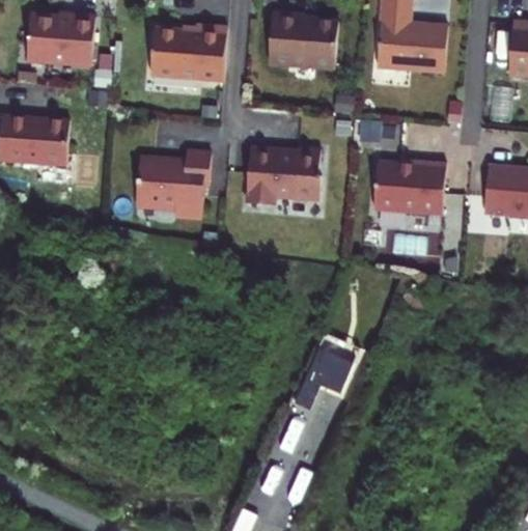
[(380,0),(376,67),(442,73),(445,26),(408,24),(410,0),(380,0)]
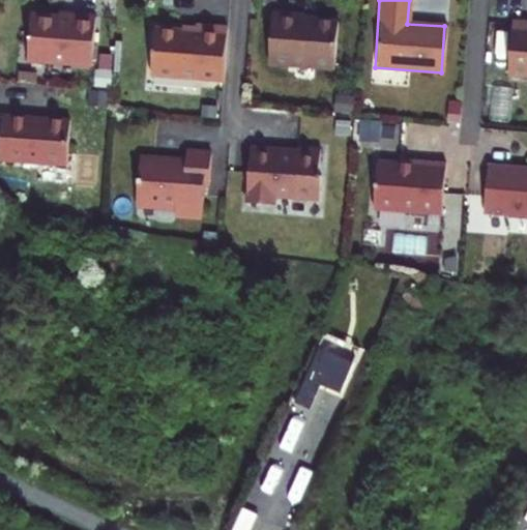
[(334,69),(338,22),(303,20),(304,16),(271,12),(267,64),(334,69)]
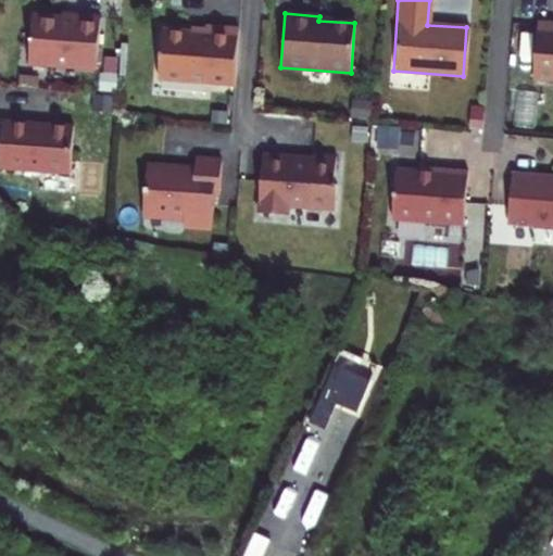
[(76,19),(30,15),(27,61),(95,68),(99,16),(76,15),(76,19)]
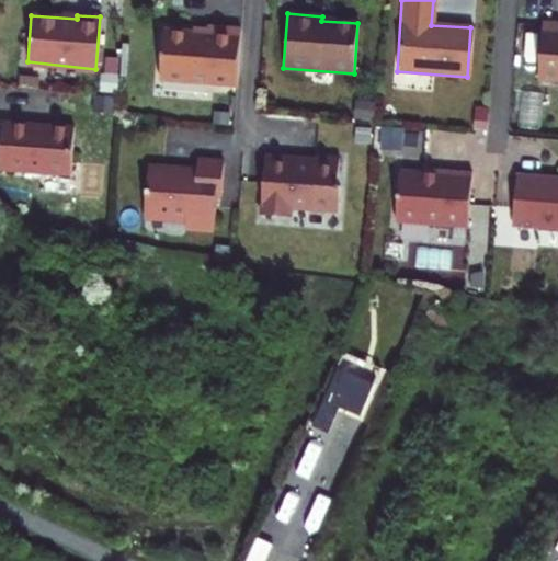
[(557,25),(539,24),(536,81),(557,82),(557,25)]
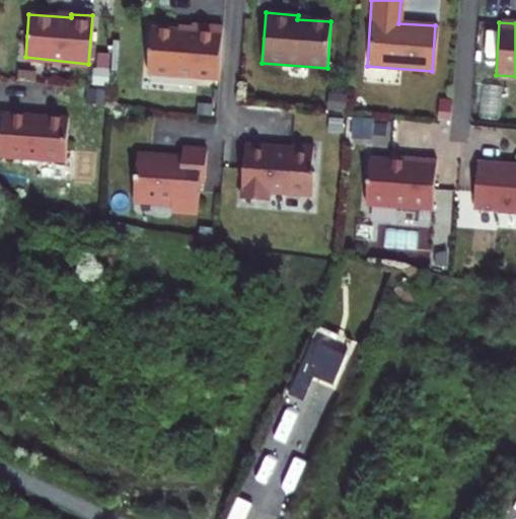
[(149,28),(146,75),(217,80),(221,27),(190,24),(190,30),(149,28)]
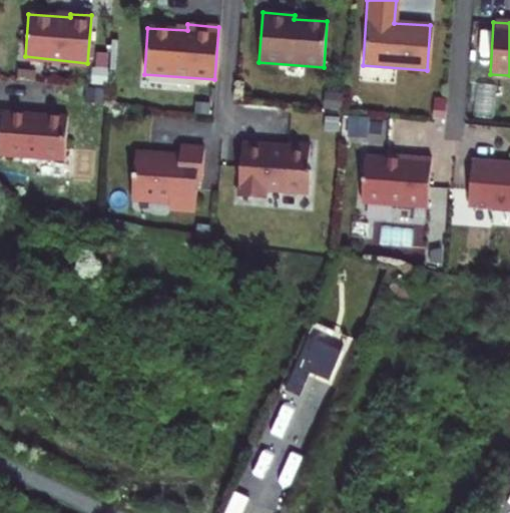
[(429,103),(428,118),(443,119),(444,104),(429,103)]
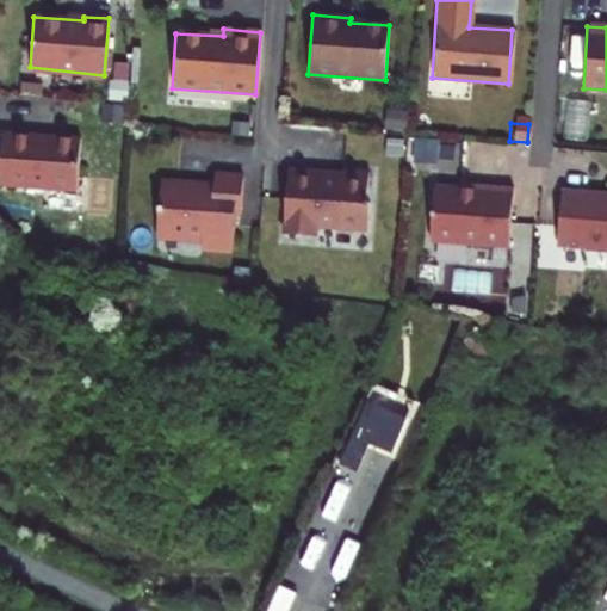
[(1,134),(0,147),(0,185),(75,191),(79,140),(1,134)]
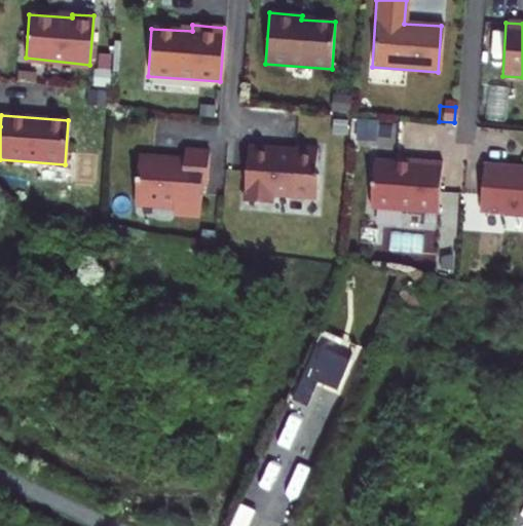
[(137,157),(134,199),(153,200),(153,205),(173,207),(172,215),(198,217),(201,184),(206,185),(208,153),(183,151),(182,163),(160,161),(160,158),(137,157)]
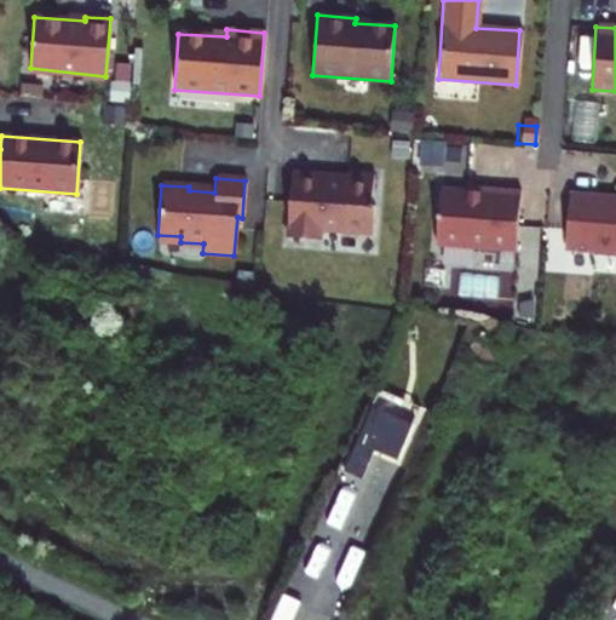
[(289,184),(285,248),(318,251),(318,241),(370,246),(373,217),(369,217),(372,185),(345,183),(344,190),(323,189),(323,187),(289,184)]
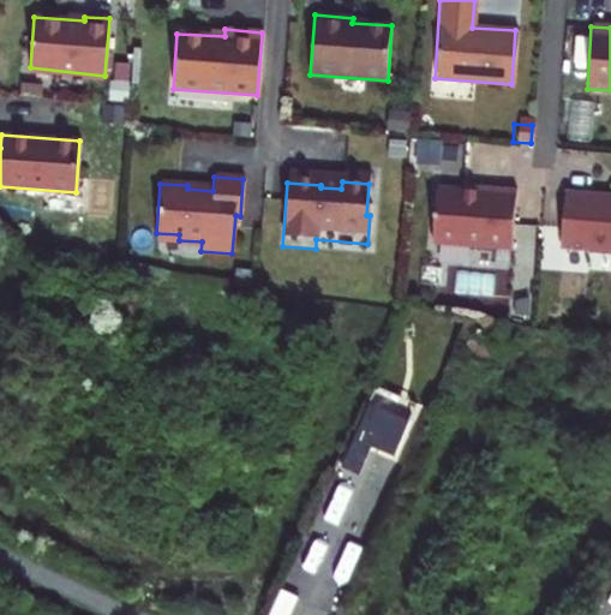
[(431,243),(509,250),(514,190),(492,187),(491,192),(435,187),(431,243)]
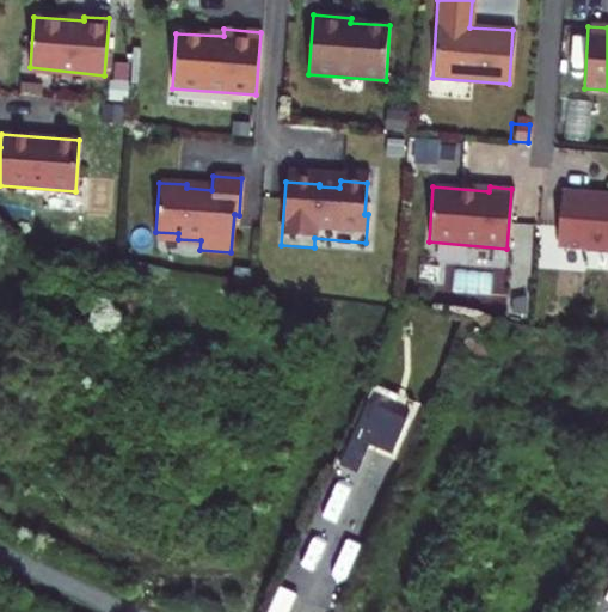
[(607,251),(607,196),(560,193),(556,248),(607,251)]
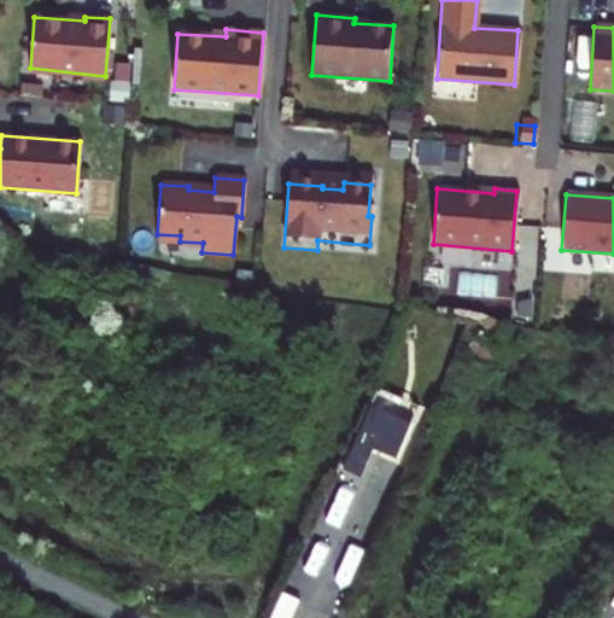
[(375,391),(358,447),(398,459),(415,403),(375,391)]
